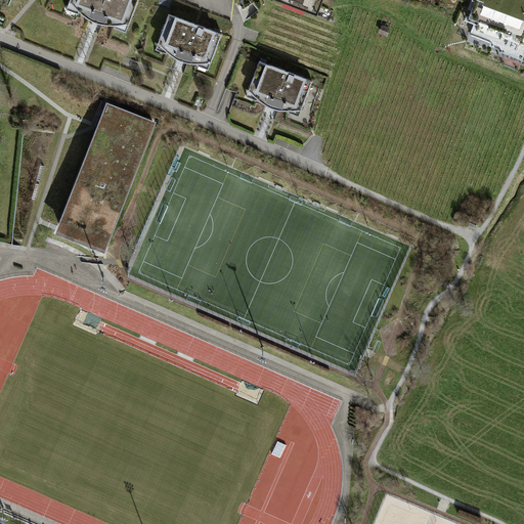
[(73,0),(70,7),(127,29),(137,0),(73,0)]
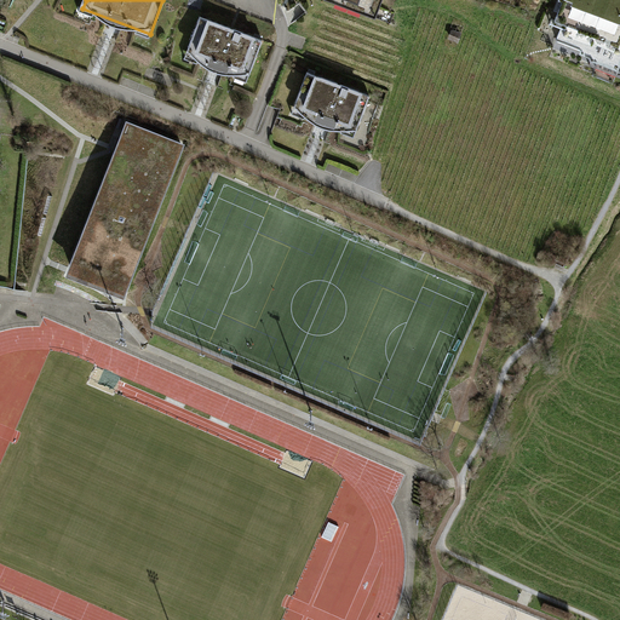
[(323,0),(373,17),(378,0),(323,0)]
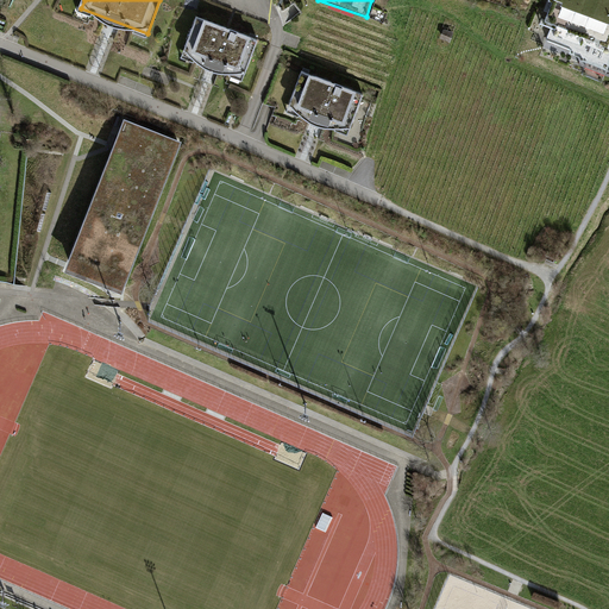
[(550,26),(545,39),(572,49),(571,54),(584,58),(583,60),(608,69),(608,67),(608,0),(551,0),(554,1),(546,24),(550,26)]
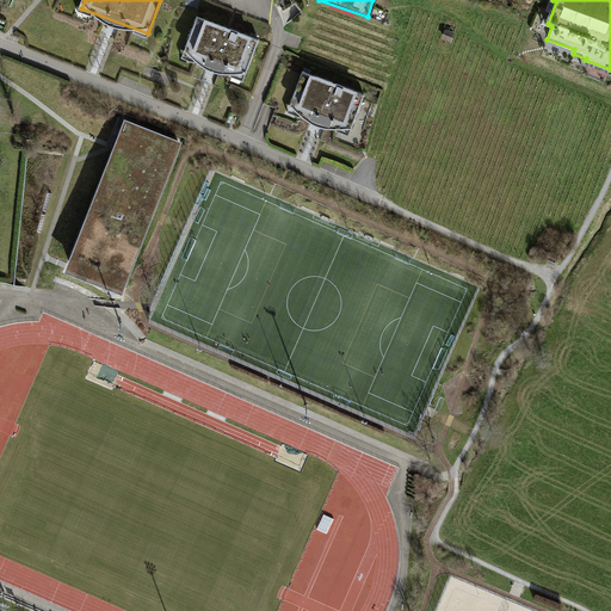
[(246,75),(259,39),(197,17),(184,53),(246,75)]
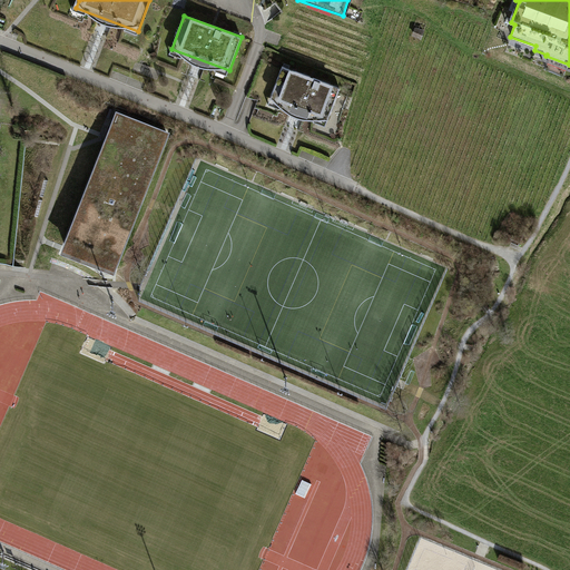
[(426,31),(418,27),(413,36),(422,39),(426,31)]
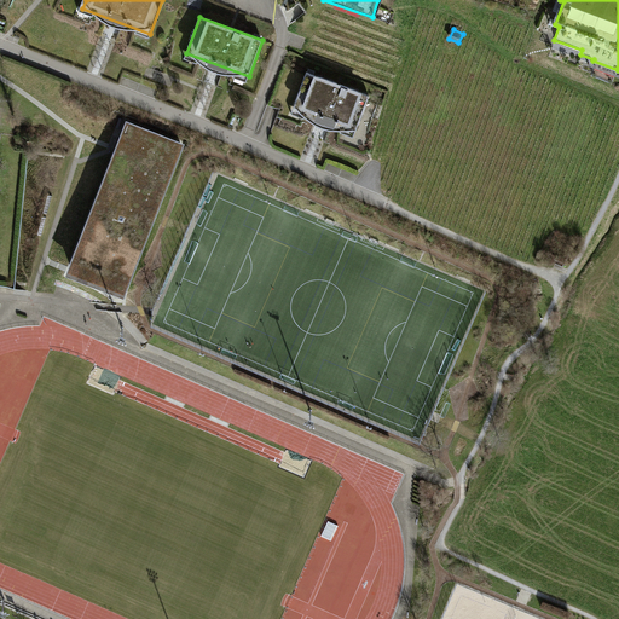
[(368,96),(310,73),(295,108),(354,131),(368,96)]
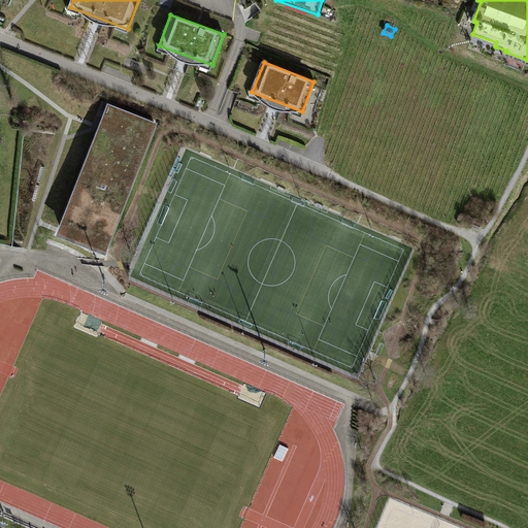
[(107,104),(56,236),(105,256),(157,123),(107,104)]
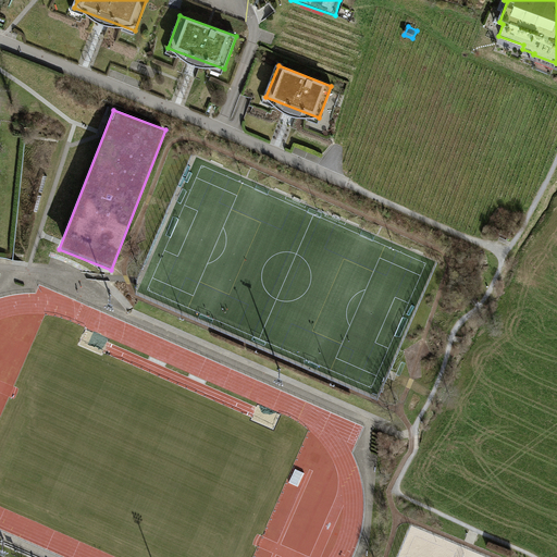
[(494,239),(504,244),(508,235),(498,231),(494,239)]
